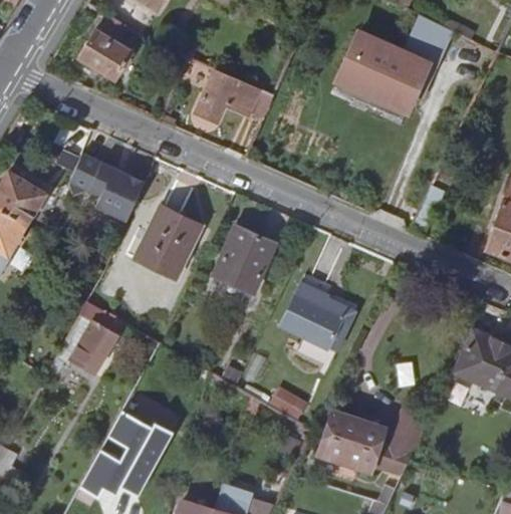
[(159,0),(138,0),(154,9),(159,0)]
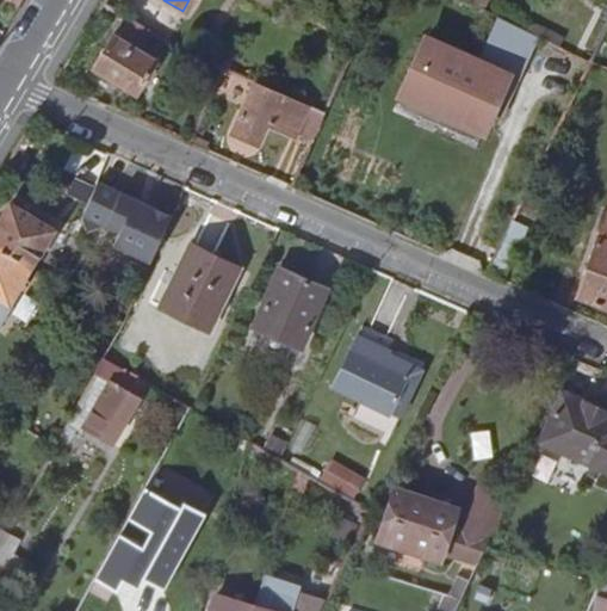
[(514,26),(495,17),(475,65),(505,78),(489,111),(500,115),(534,36),(514,26)]
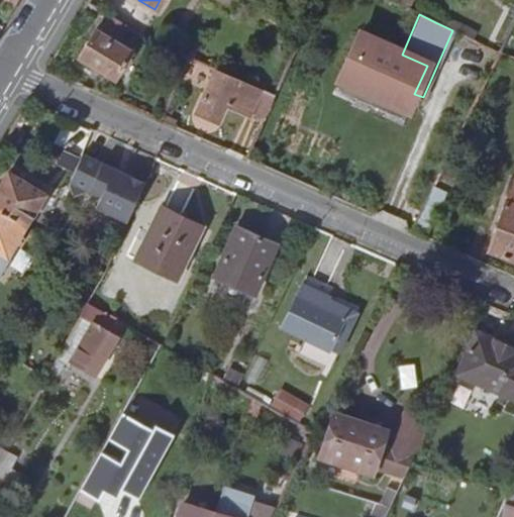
[(114,44),(123,28),(104,16),(94,32),(92,30),(76,57),(111,80),(128,53),(114,44)]
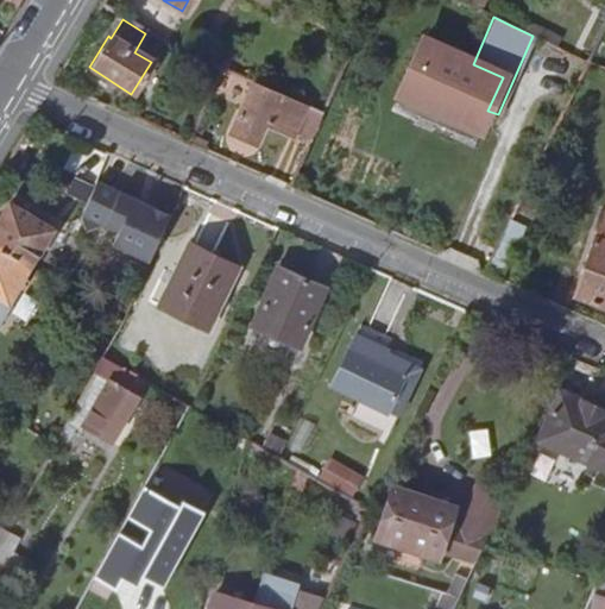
[(473,130),(478,132),(487,111),(503,77),(473,64),(420,41),(396,95),(401,98),(473,130)]
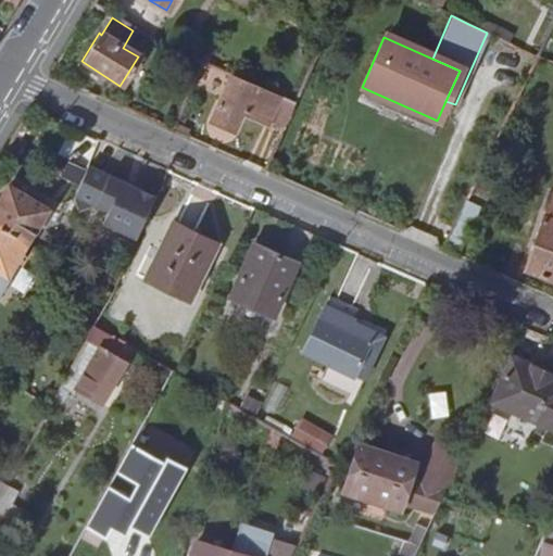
[(289,104),(261,90),(229,77),(210,124),(230,133),(240,112),(279,129),(289,104)]
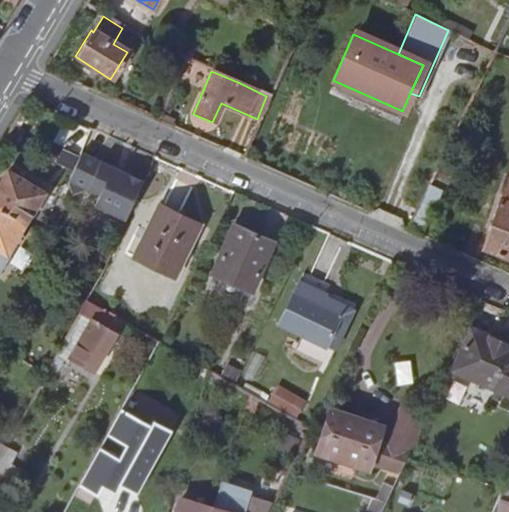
[(398,109),(337,82),(333,91),(394,118),(398,109)]
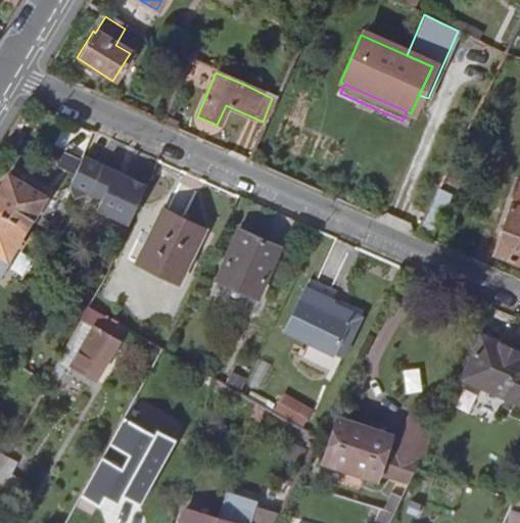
[(54,168),(71,175),(78,157),(62,150),(54,168)]
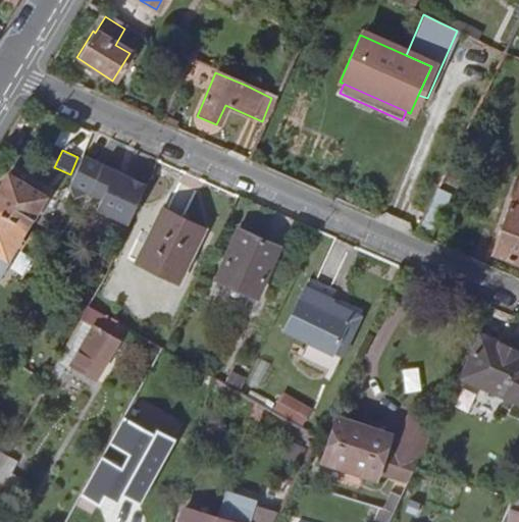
[(67,189),(72,201),(89,195),(101,201),(96,211),(126,225),(144,187),(81,158),(67,189)]
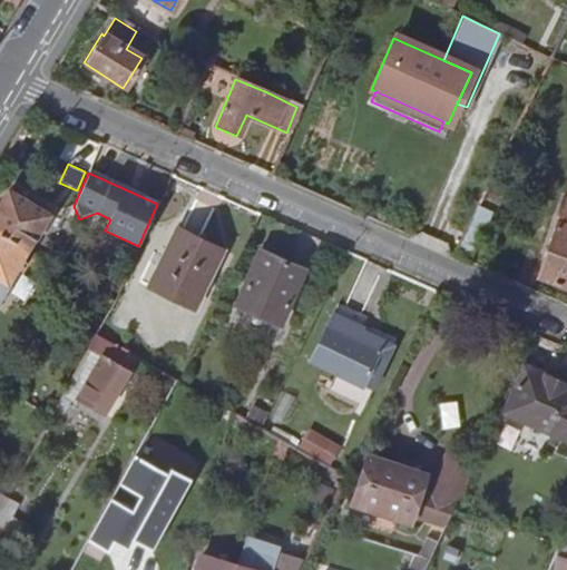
[(35,209),(6,193),(0,200),(0,235),(27,251),(47,217),(41,213),(45,208),(37,204),(35,209)]
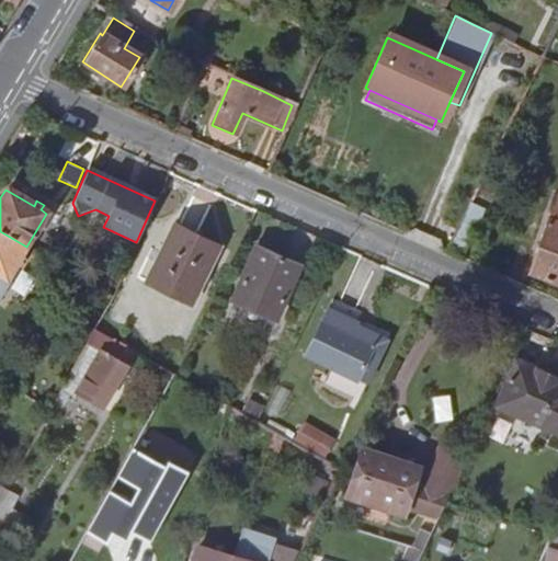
[(528,273),(557,284),(557,193),(548,220),(547,220),(528,273)]
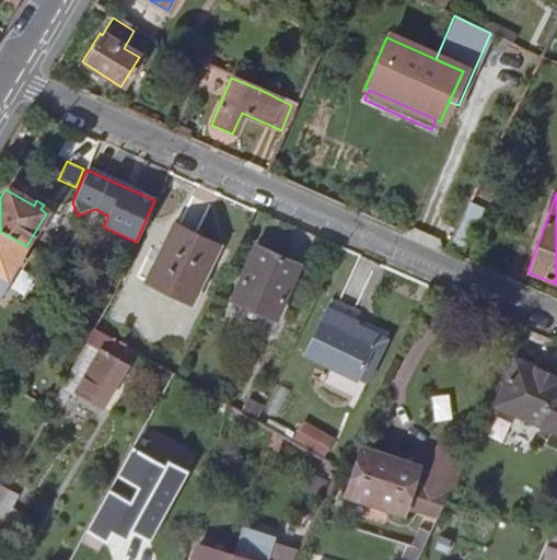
[(188,304),(215,247),(171,225),(153,264),(162,267),(153,288),(188,304)]
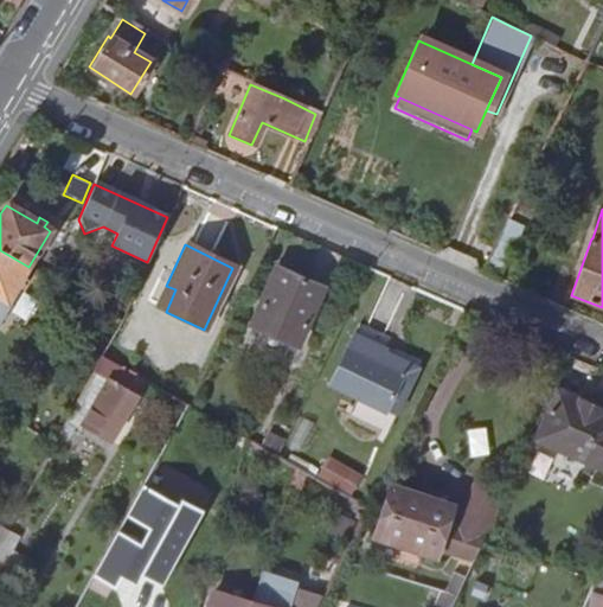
[(0,298),(7,302),(29,267),(0,250),(0,298)]
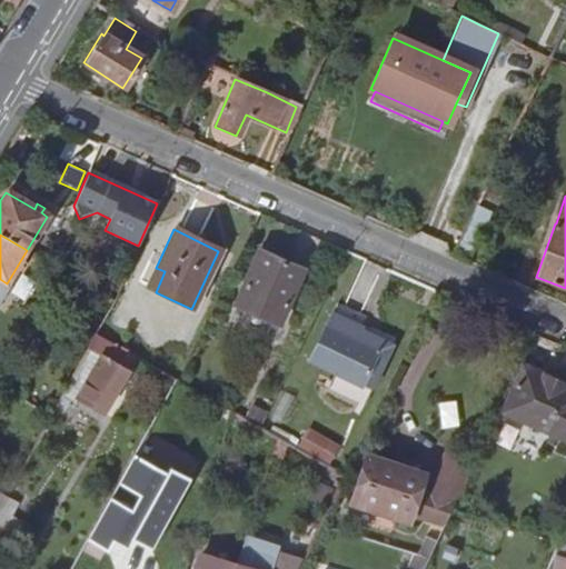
[(60,256),(46,247),(39,258),(55,267),(60,256)]
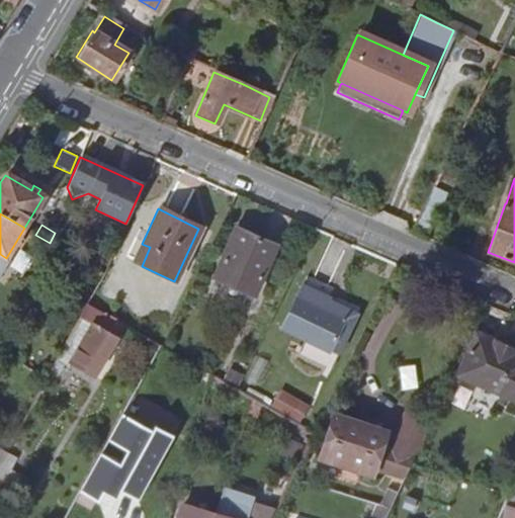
[(253,296),(274,246),(234,228),(210,278),(253,296)]
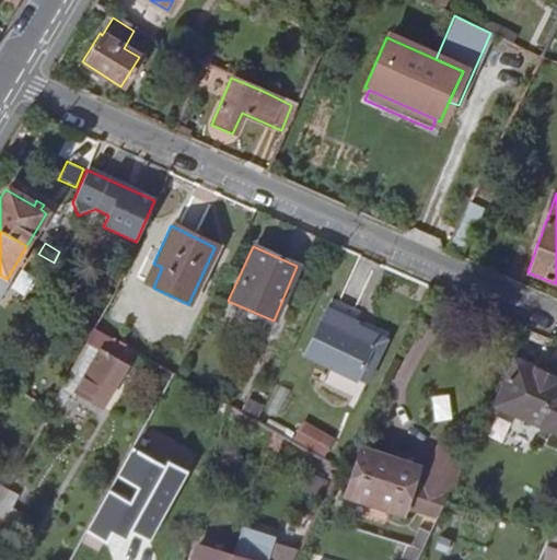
[(47,271),(54,263),(38,254),(32,265),(47,271)]
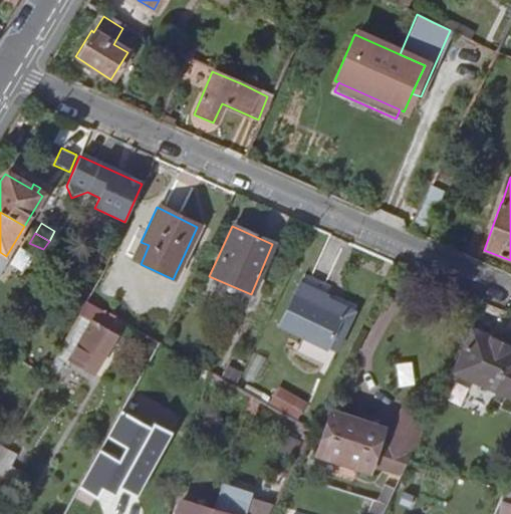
[(141,264),(149,245),(141,242),(133,260),(141,264)]
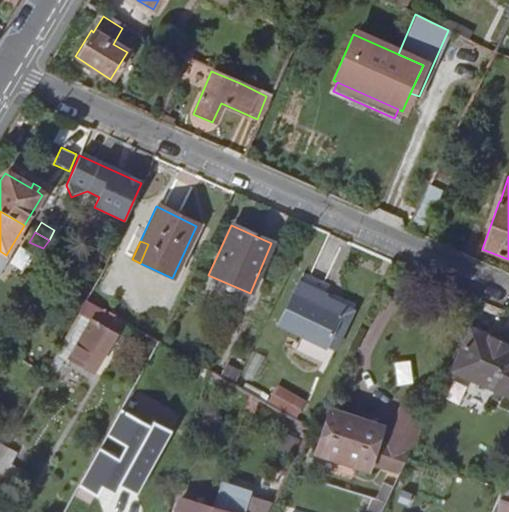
[(327,285),(303,273),(277,326),(331,352),(351,311),(322,296),(327,285)]
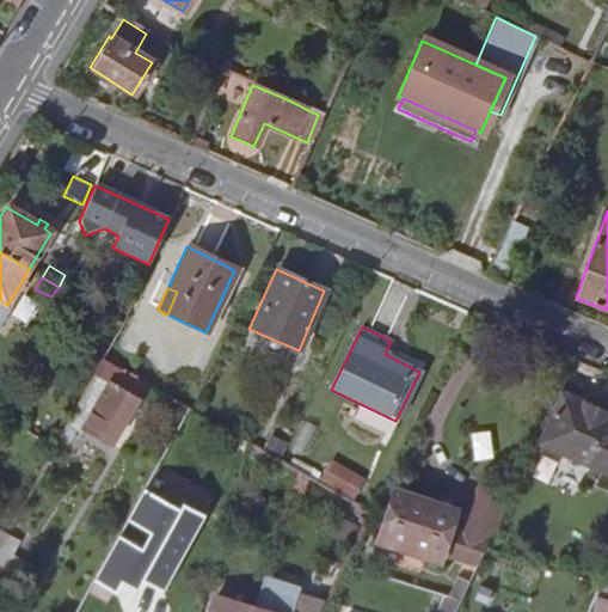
[(133,402),(142,385),(122,373),(112,390),(103,384),(80,428),(110,444),(121,423),(123,423),(135,403),(133,402)]
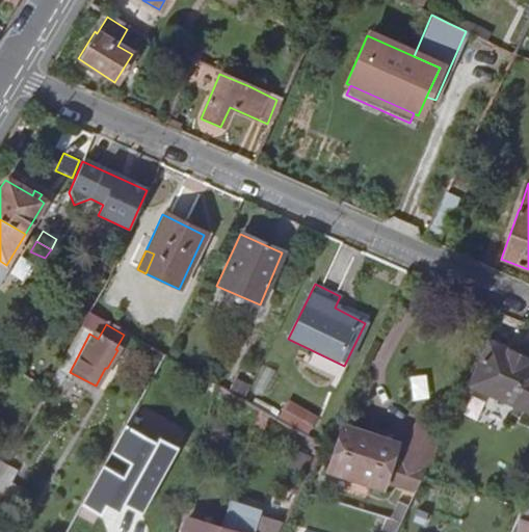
[(507,348),(504,350),(487,342),(468,384),(486,393),(485,395),(520,410),(522,407),(528,410),(528,360),(525,358),(525,355),(522,352),(518,350),(512,348),(507,348)]
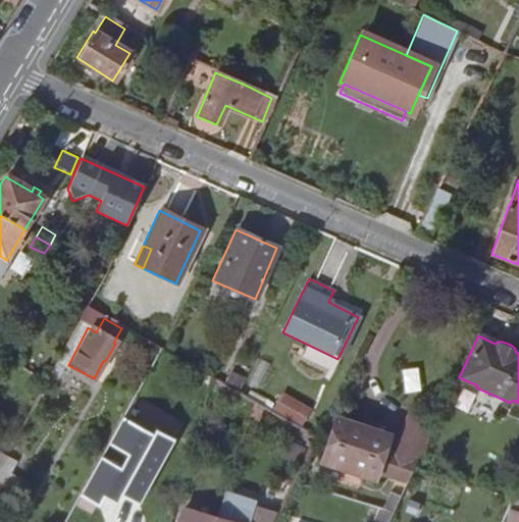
[(417,367),(399,369),(401,393),(419,390),(417,367)]
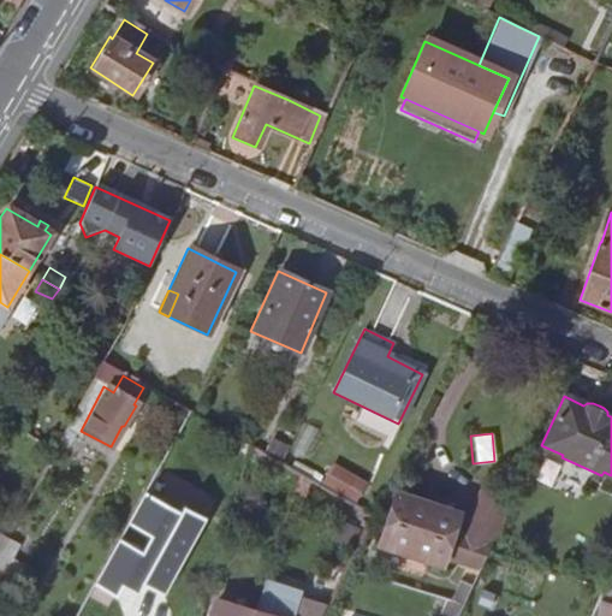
[(355,499),(363,486),(332,467),(324,480),(355,499)]
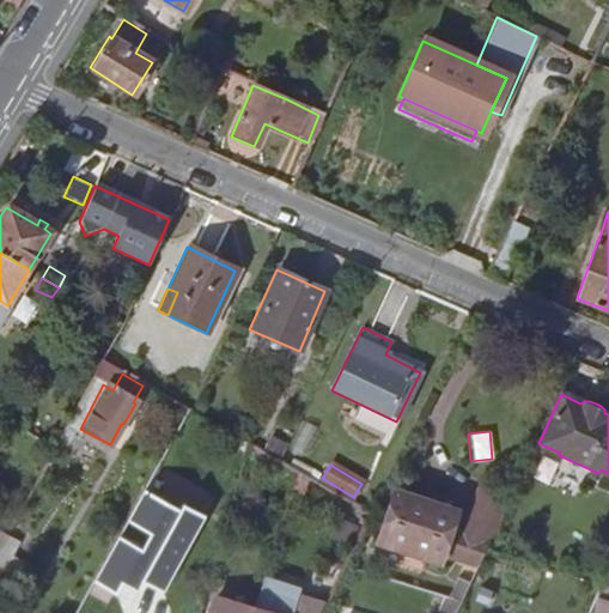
[(452,514),(454,511),(391,490),(373,541),(436,562),(438,556),(473,569),(506,497),(479,484),(462,519),(452,514)]
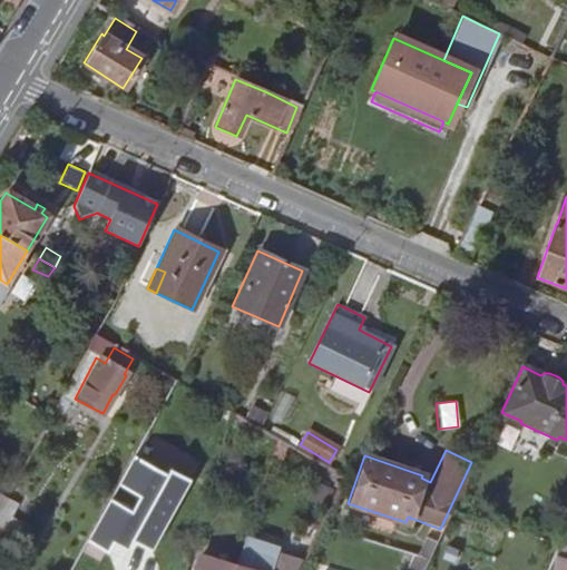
[(91,540),(111,550),(117,540),(134,549),(137,541),(156,551),(192,482),(135,453),(91,540)]
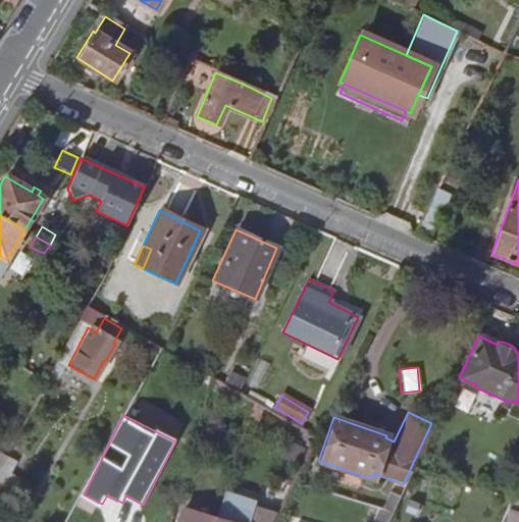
[(518,486),(516,486),(510,498),(512,498),(518,500),(518,486)]
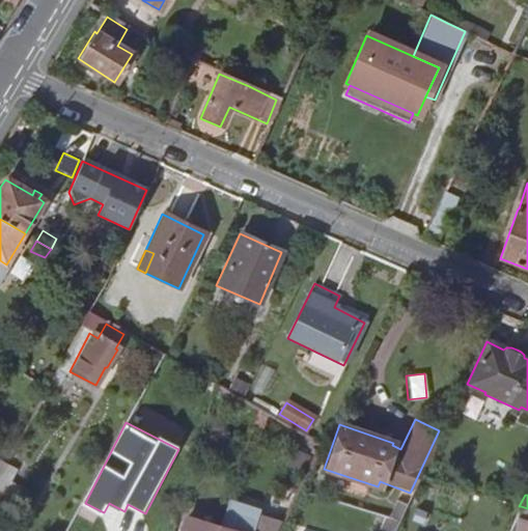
[(0,520),(9,503),(0,499),(0,520)]
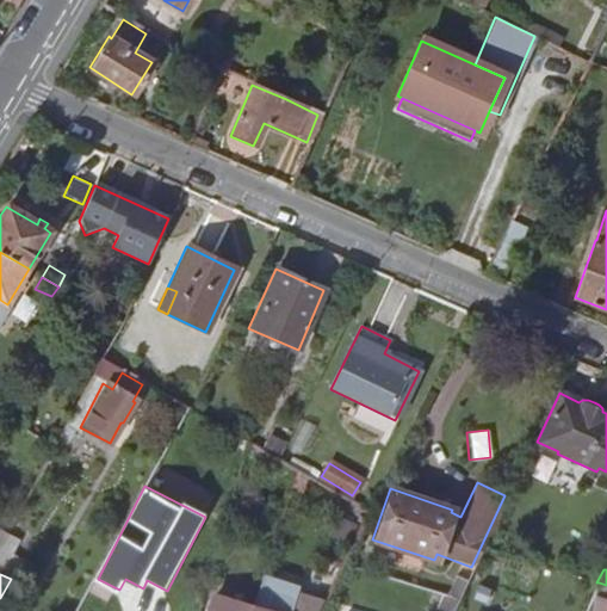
[(439,610),(452,610),(465,581),(454,578),(439,610)]
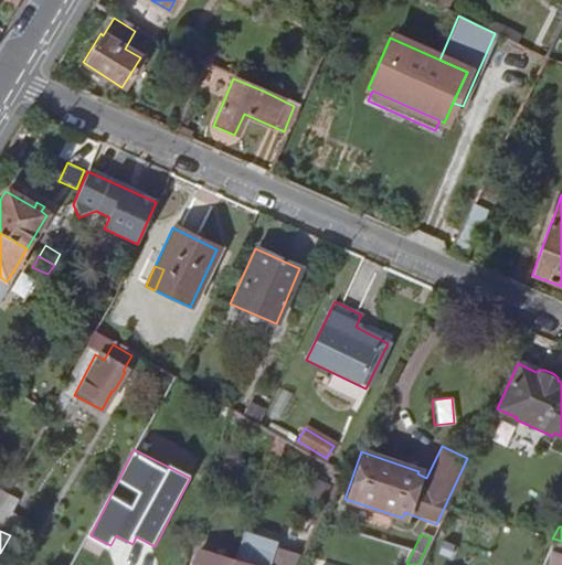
[(561,564),(561,541),(554,539),(545,564),(561,564)]
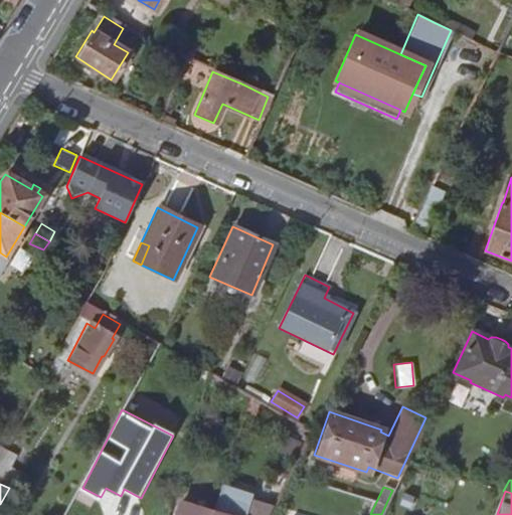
[(175,514),(209,514),(211,511),(179,503),(175,514)]
